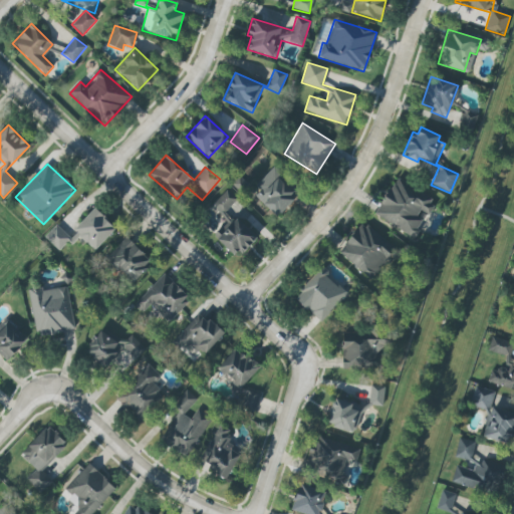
[(276,217),(299,194),(273,169),(251,193),(276,217)]
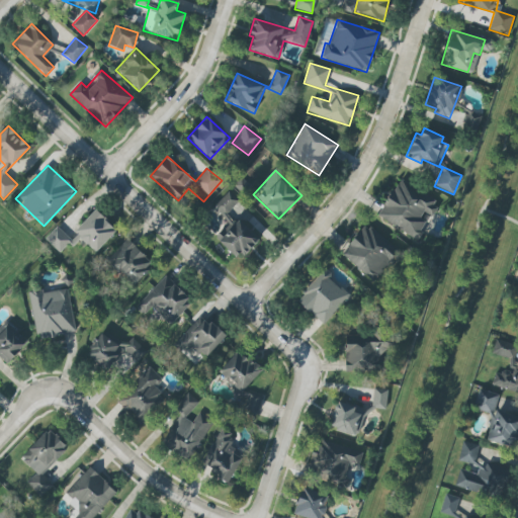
[(378,219),(417,237),(428,214),(430,216),(438,199),(397,179),(378,219)]
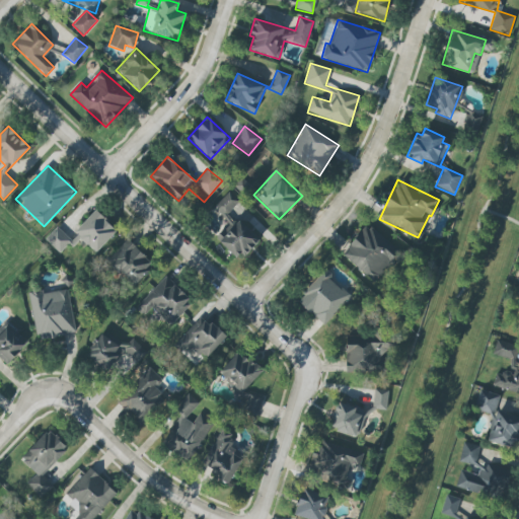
[(218,241),(235,257),(240,252),(244,256),(258,240),(228,213),(239,201),(228,192),(212,209),(231,226),(218,241)]
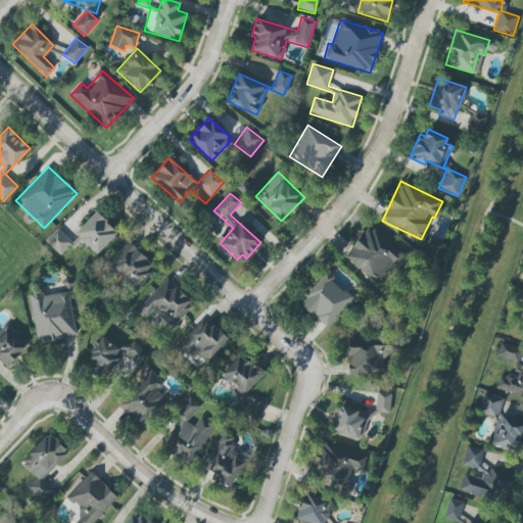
[(96,255),(117,233),(95,211),(75,234),(96,255)]
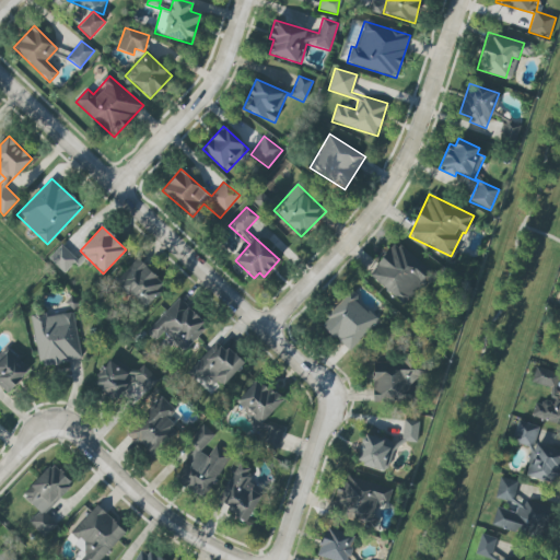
[(396,243),(368,273),(403,305),(430,273),(396,243)]
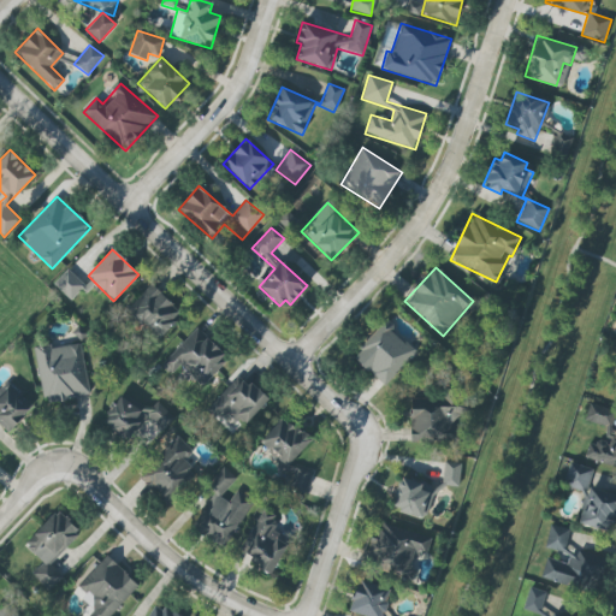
[(70,301),(82,289),(84,291),(87,288),(66,268),(52,284),(70,301)]
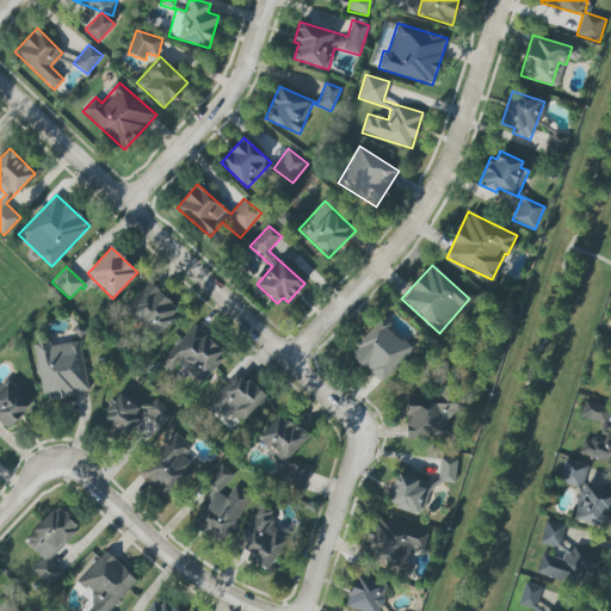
[(158,338),(181,312),(148,282),(124,308),(158,338)]
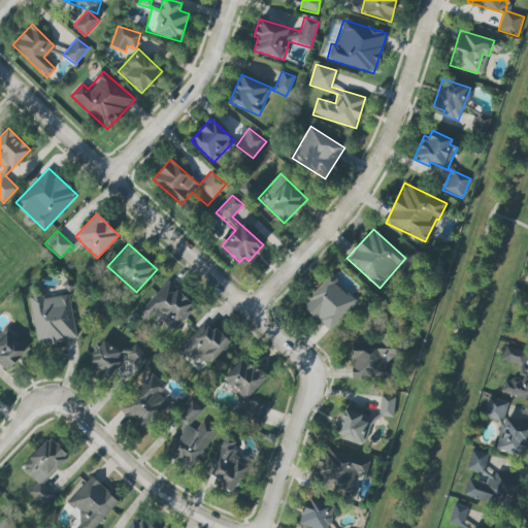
[(301,305),(329,331),(356,302),(335,283),(338,281),(331,273),(301,305)]
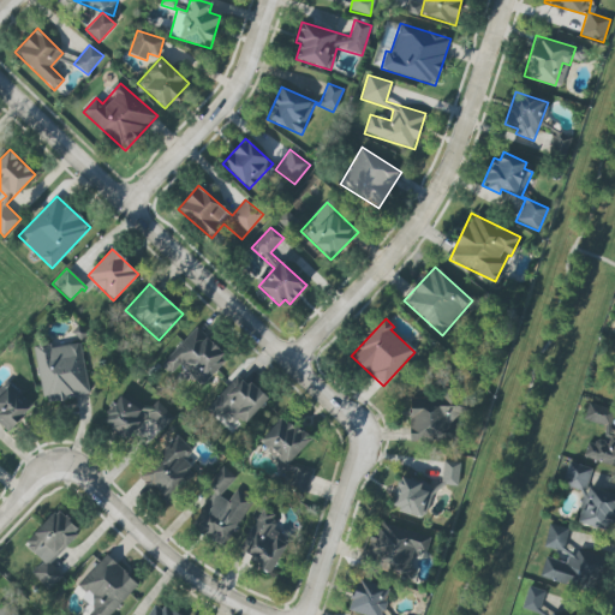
[(195,328),(159,365),(169,375),(179,365),(202,387),(228,358),(195,328)]
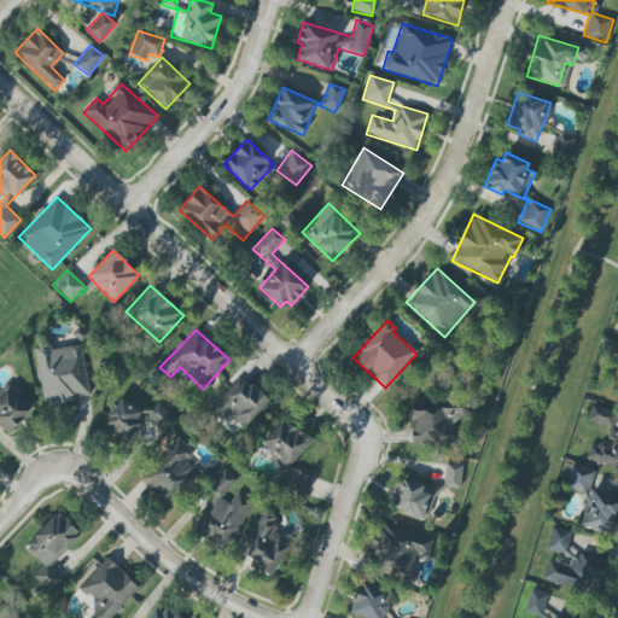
[(34,351),(44,404),(89,397),(81,343),(34,351)]
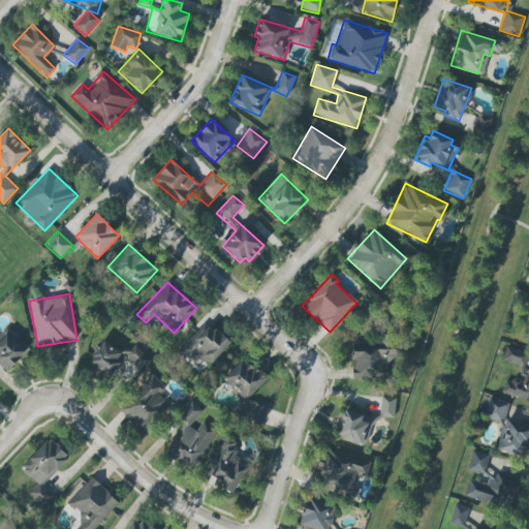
[(209,367),(229,344),(206,321),(177,351),(197,371),(205,363),(209,367)]
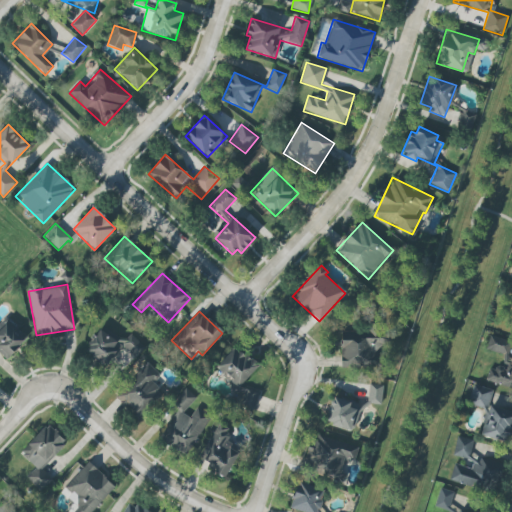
[(128,335),(124,342),(98,328),(85,353),(112,367),(122,349),(137,357),(144,343),(128,335)]
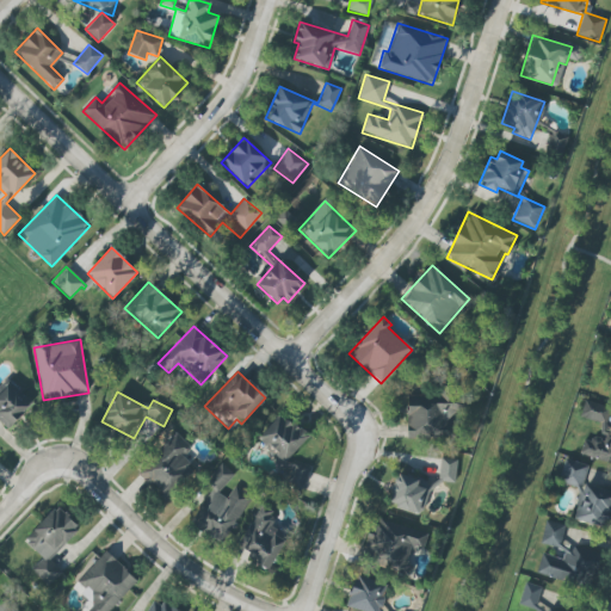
[(407,438),(451,438),(451,396),(408,395),(407,438)]
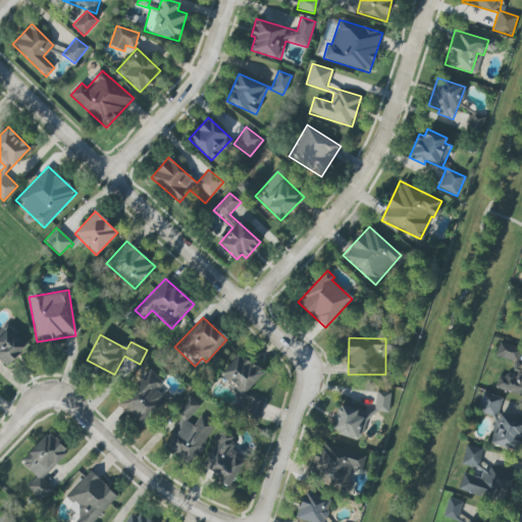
[(494,388),(521,396),(521,362),(518,361),(521,349),(499,342),(494,357),(514,362),(510,376),(499,373),(494,388)]
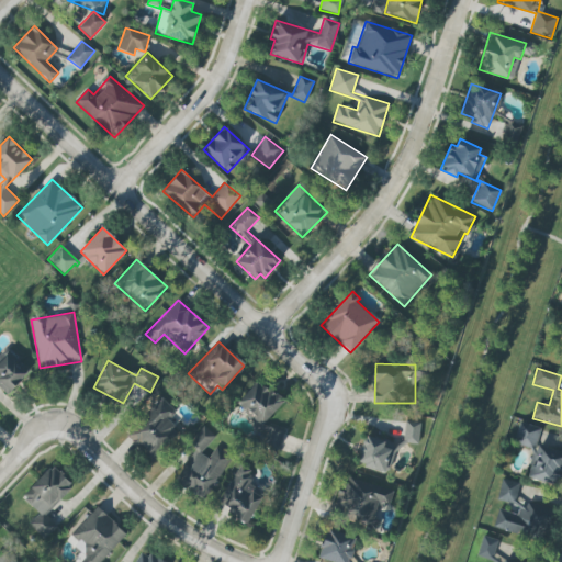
[(283,402),(258,379),(235,405),(266,433),(258,440),(271,451),(285,436),(268,420),(283,402)]
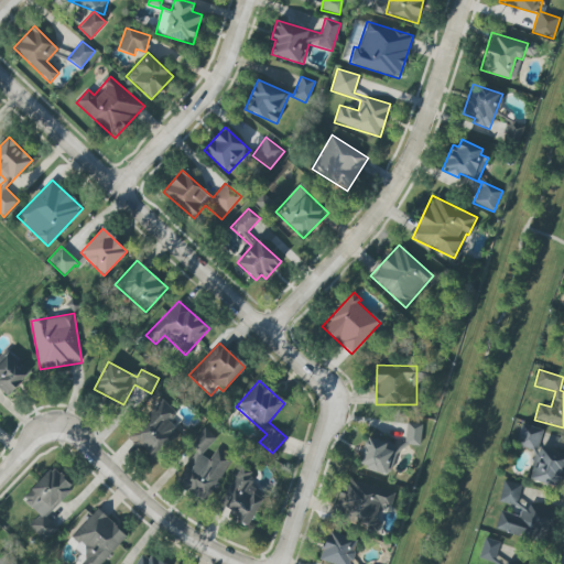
[(126,436),(151,462),(181,432),(170,421),(177,414),(163,400),(126,436)]
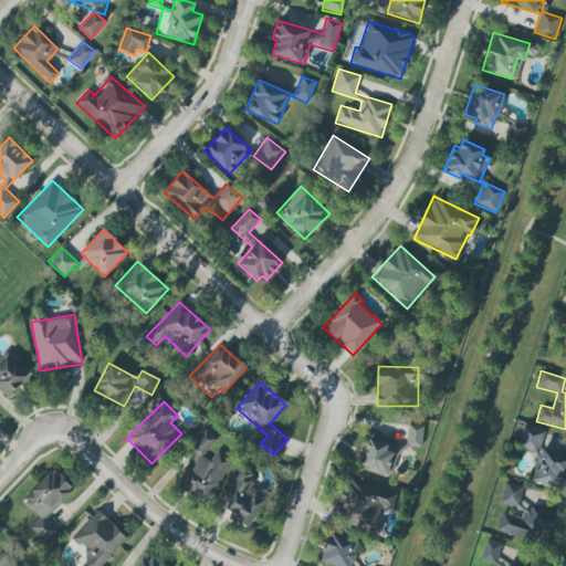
[(421,447),(423,426),(408,425),(406,446),(421,447)]
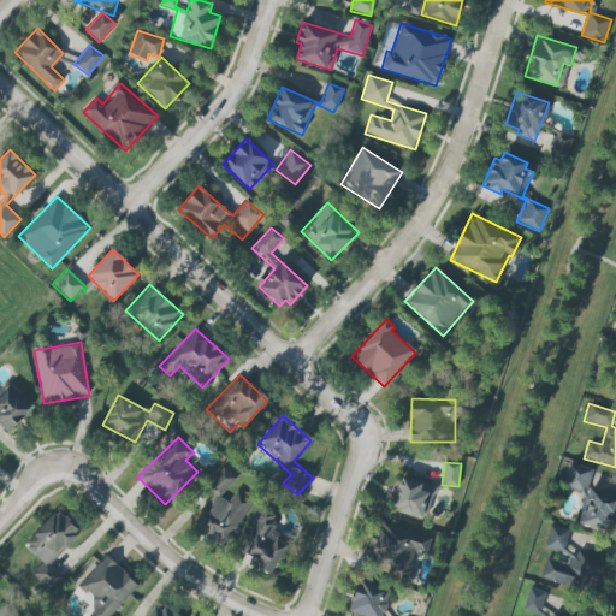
[(592,468),(567,463),(562,486),(587,491),(592,468)]
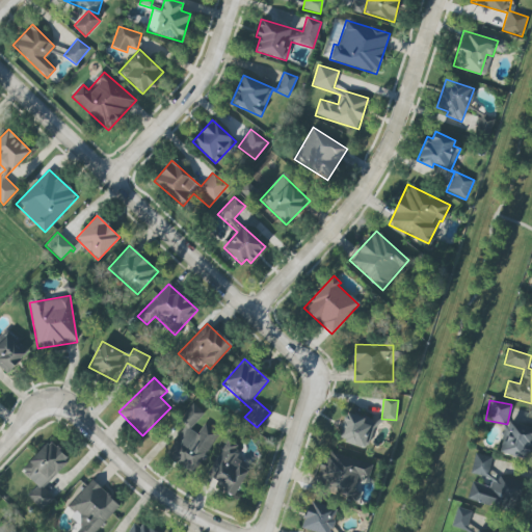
[(203,410),(192,405),(164,455),(195,472),(217,432),(203,424),(197,434),(191,430),(203,410)]
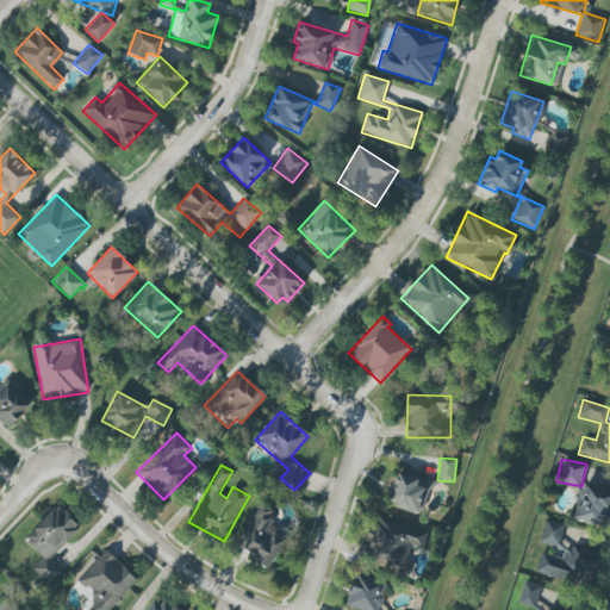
[(429,480),(394,473),(387,505),(422,512),(429,480)]
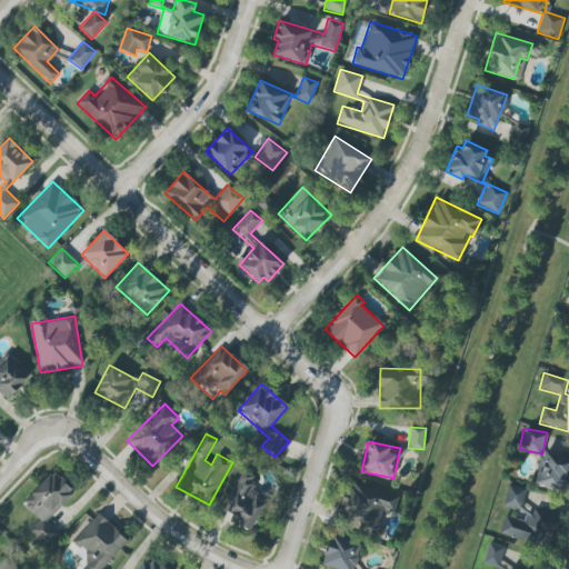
[(568,481),(568,456),(543,449),(533,483),(566,493),(568,481)]
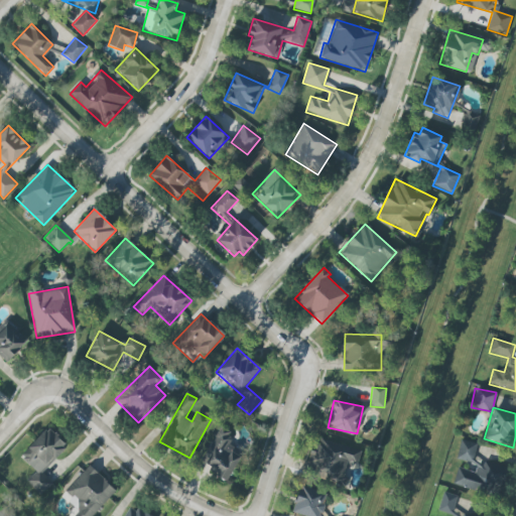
[(201,466),(229,479),(242,450),(227,443),(232,432),(219,426),(201,466)]
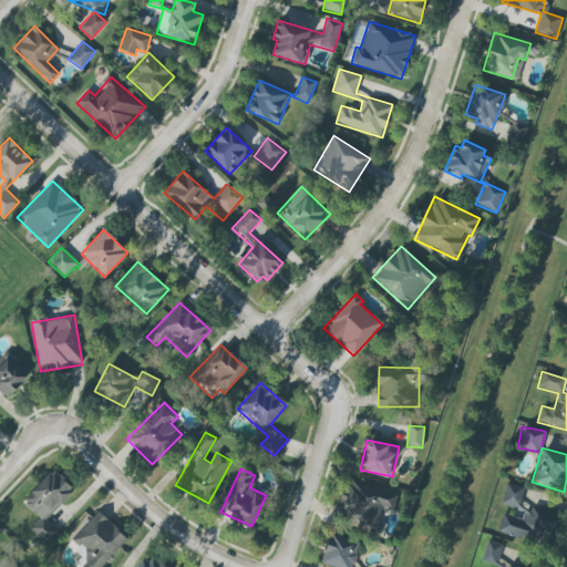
[(41,502),(51,513),(73,492),(53,471),(21,501),(31,511),(41,502)]
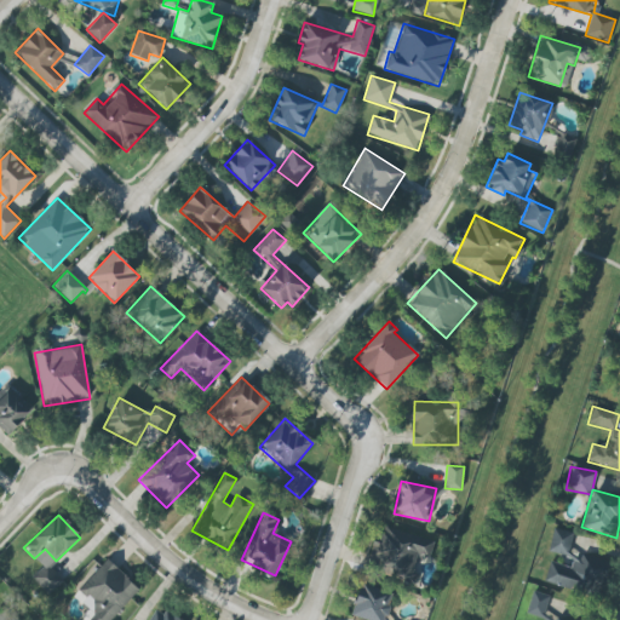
[(434,539),(384,527),(379,543),(374,541),(367,569),(412,581),(419,556),(429,558),(434,539)]
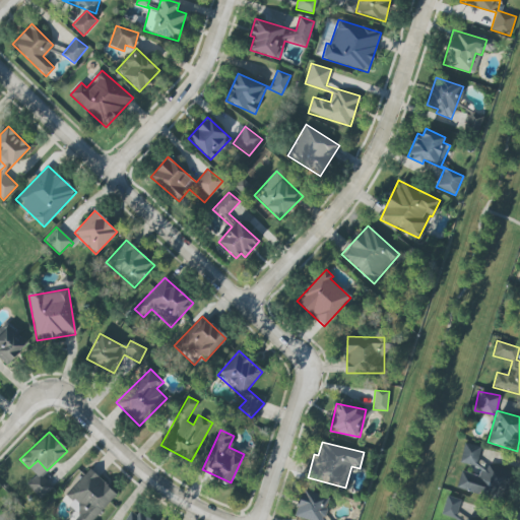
[(459,463),(472,466),(471,473),(478,475),(480,466),(476,465),(480,447),(463,443),(459,463)]
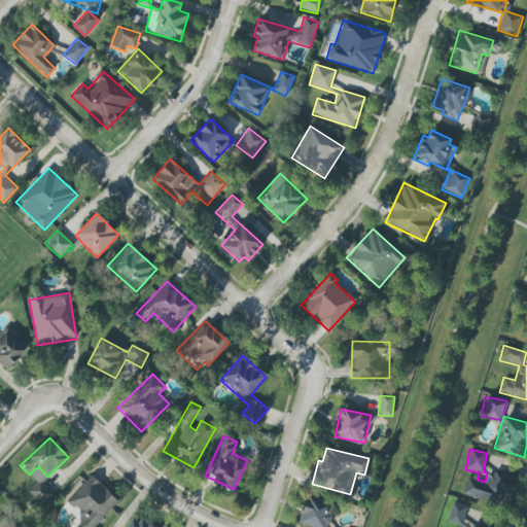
[(462,496),(505,504),(511,478),(487,472),(486,482),(465,478),(462,496)]
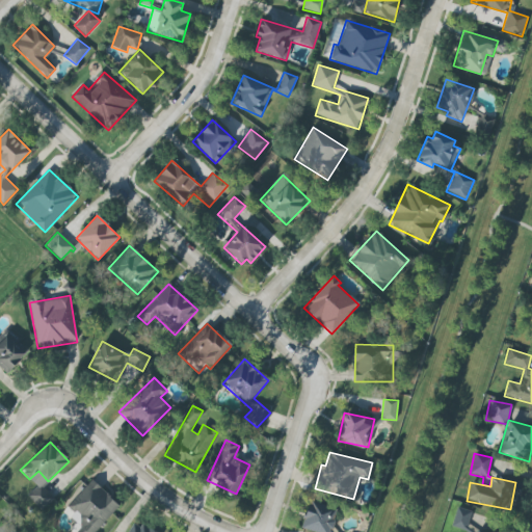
[(67,506),(74,513),(70,517),(80,528),(75,531),(94,531),(120,506),(91,480),(67,506)]
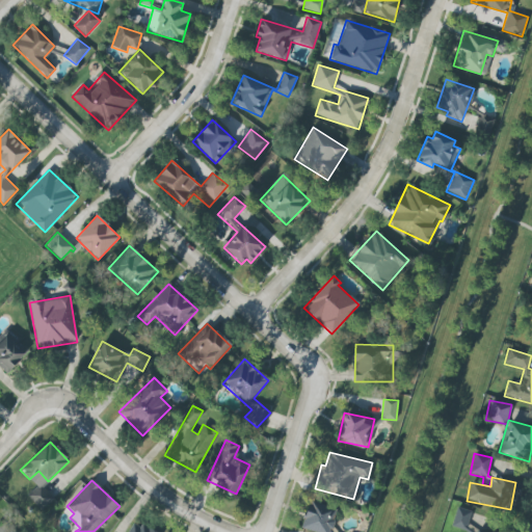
[(43,510),(53,499),(40,485),(28,498),(43,510)]
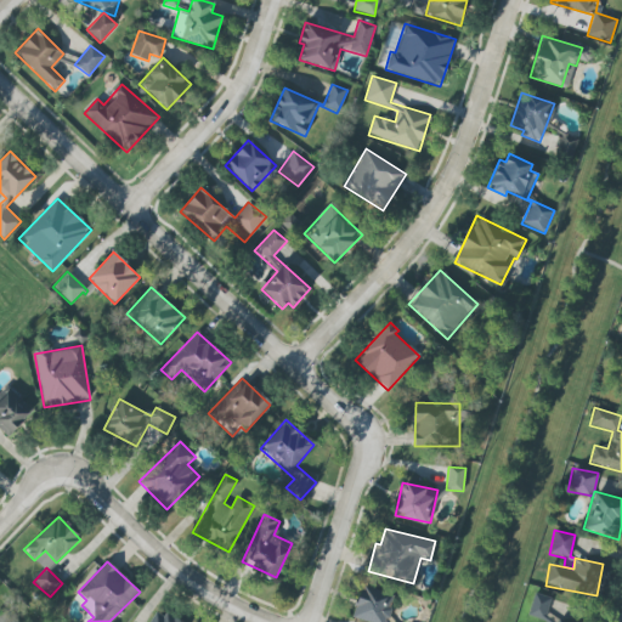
[(385,621),(394,595),(362,586),(352,617),(367,621),(385,621)]
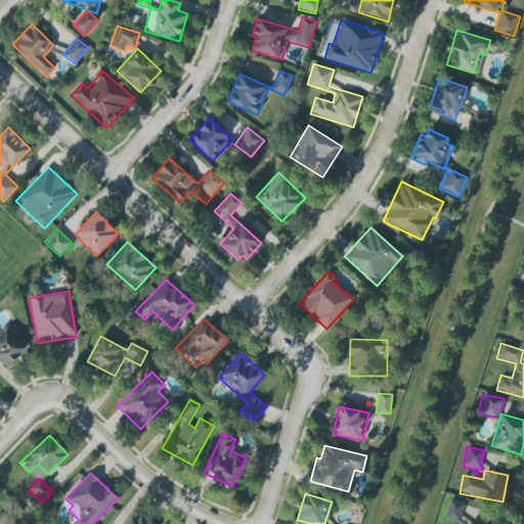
[(465,504),(450,499),(444,518),(459,522),(465,504)]
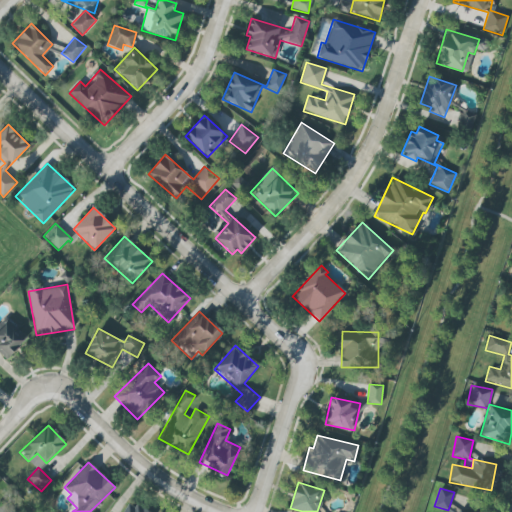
[(14,511),(3,501),(0,505),(0,511),(14,511)]
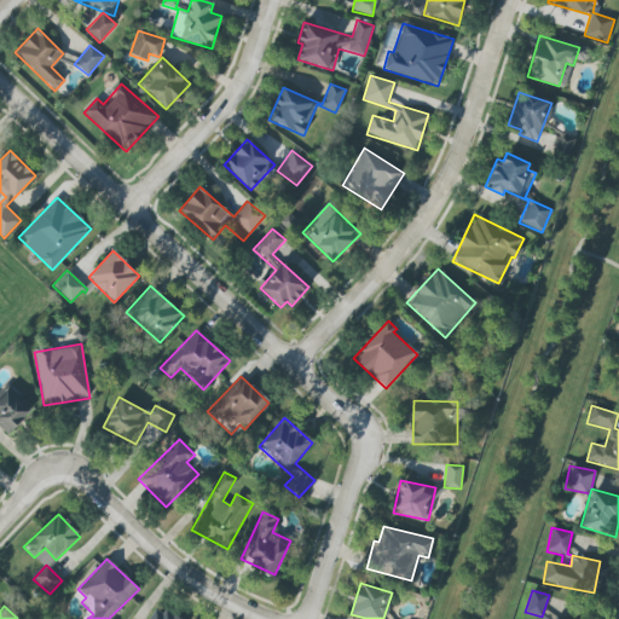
[(175,618),(156,607),(148,618),(175,618)]
